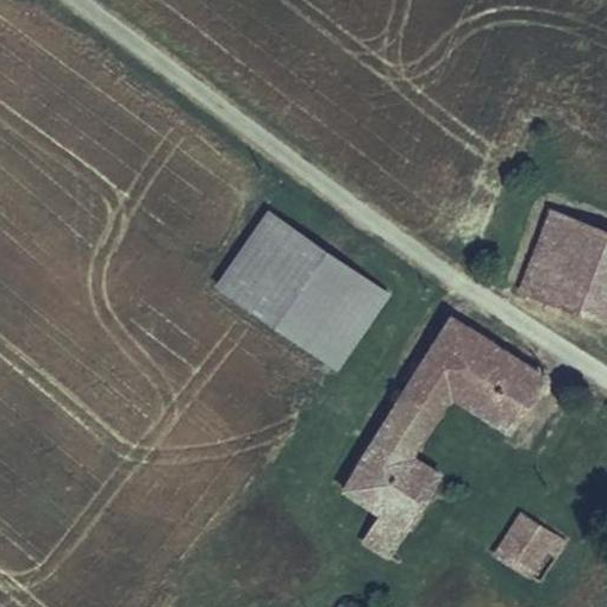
[(606,231),(549,208),(518,286),(606,325),(606,231)]
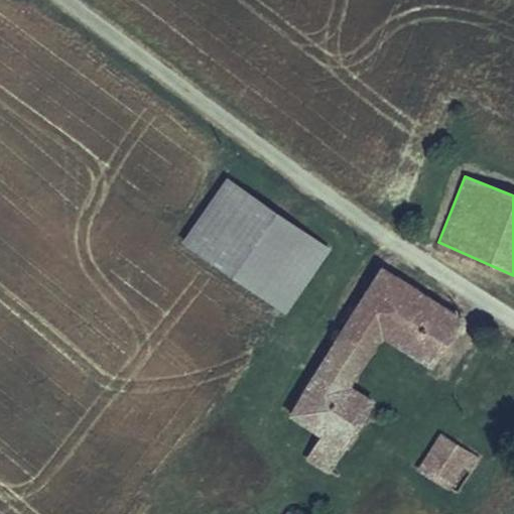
[(333,249),(227,178),(183,238),(287,315),(333,249)]
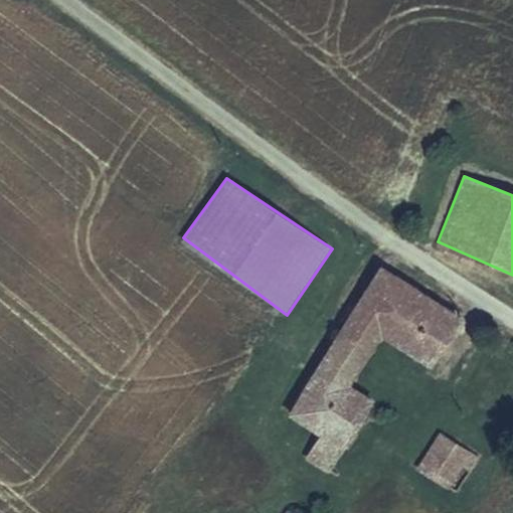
[(464,319),(379,266),(287,417),(317,437),(344,453),(375,402),(350,388),(380,340),(431,371),(464,319)]
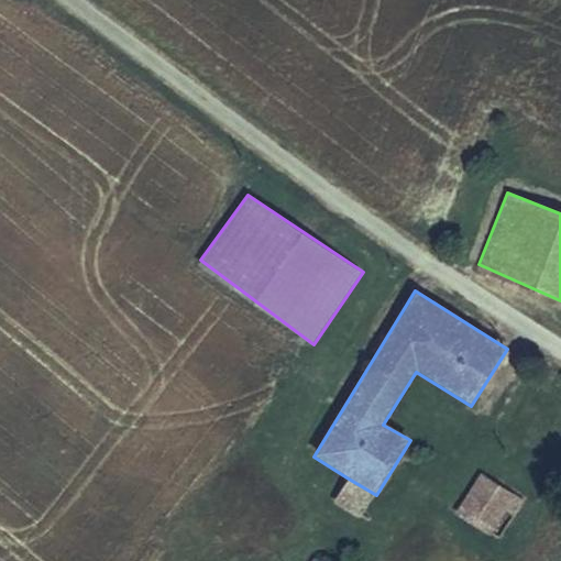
[(528,499),(482,472),(458,509),(503,536),(528,499)]
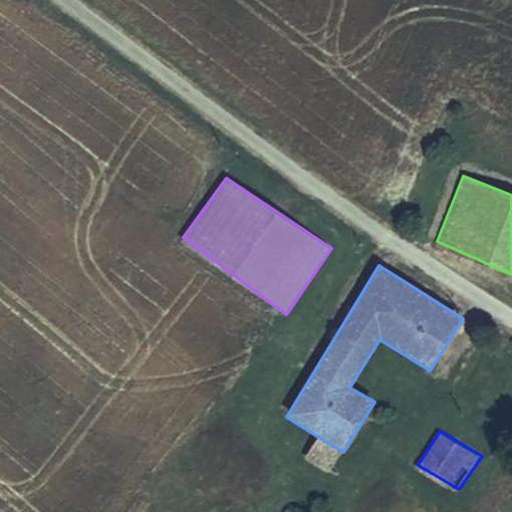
[(343,452),(316,436),(305,458),(329,473),(343,452)]
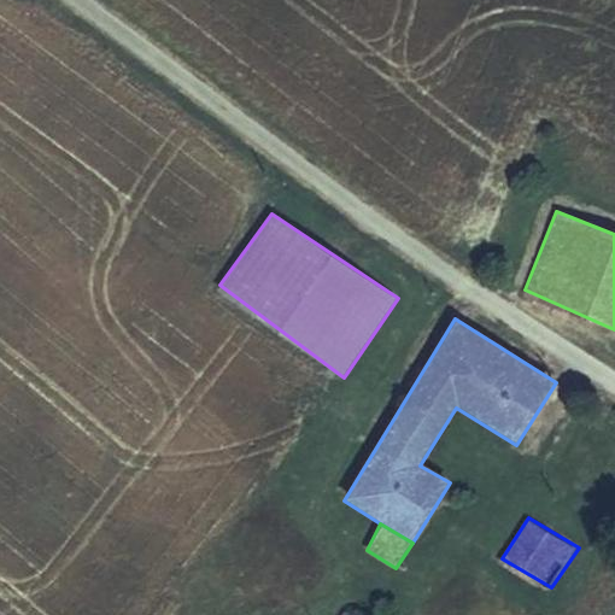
All buildings are outlined.
